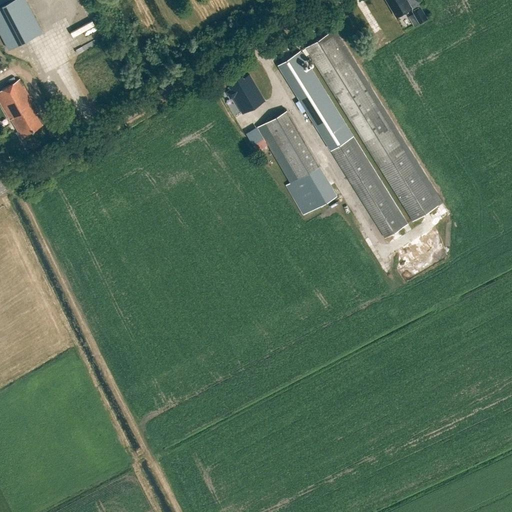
[(42,32),(25,0),(10,0),(0,5),(0,33),(8,49),(42,32)]
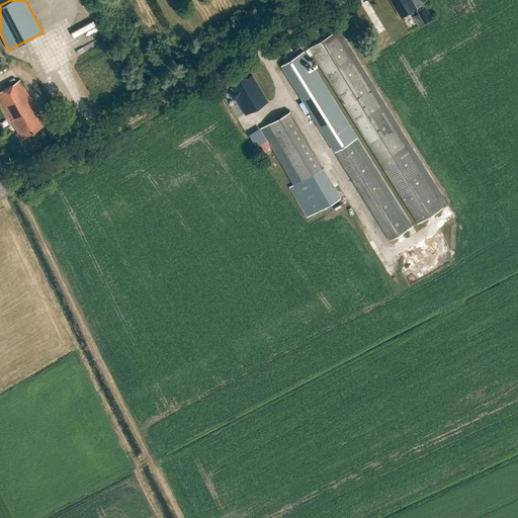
[(411,0),(391,0),(401,17),(416,8),(411,0)]
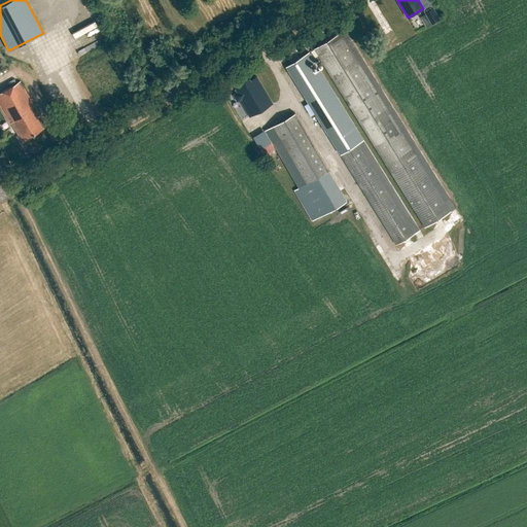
[(423,10),(431,25),(440,20),(431,5),(423,10)]
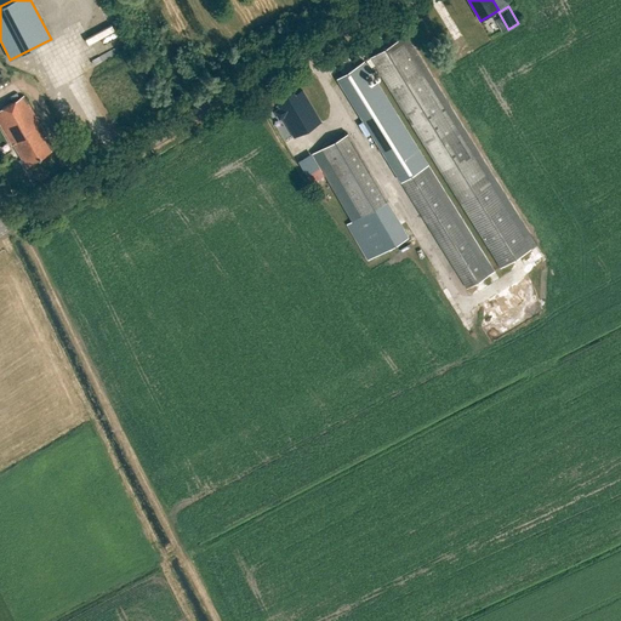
[(371,72),(370,69),(375,66),(460,203),(500,268),(531,249),(536,245),(531,235),(406,35),(400,40),(370,58),(358,66),(337,79),(402,182),(427,223),(467,289),(488,275),(495,271),(377,81),(371,85),(365,75),(371,72)]
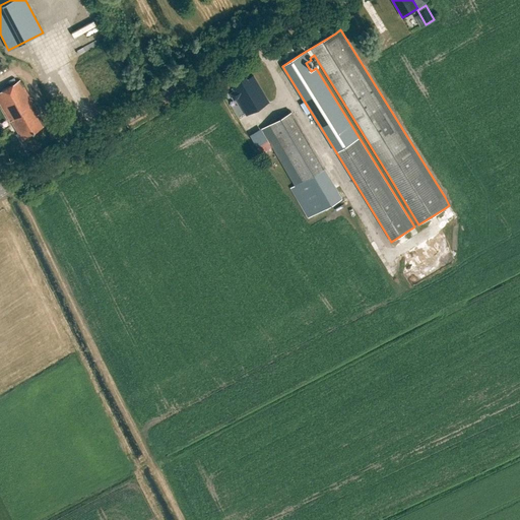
[(234,91),(230,93),(234,101),(237,100),(246,116),(269,103),(253,76),(247,80),(246,77),(237,82),(238,85),(233,88),(234,91)]
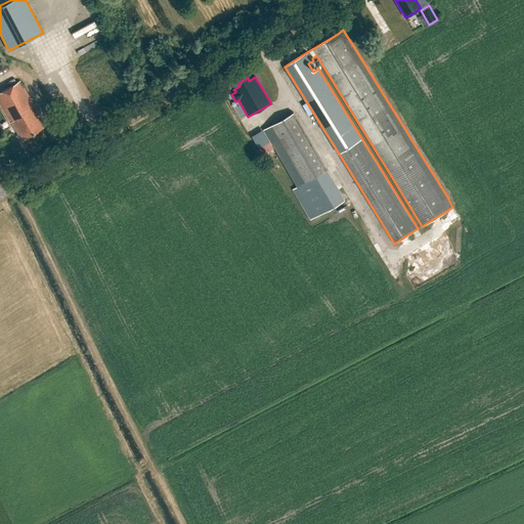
[(30,135),(46,126),(20,81),(0,92),(0,105),(10,123),(11,123),(22,139),(23,142),(31,137),(30,135)]
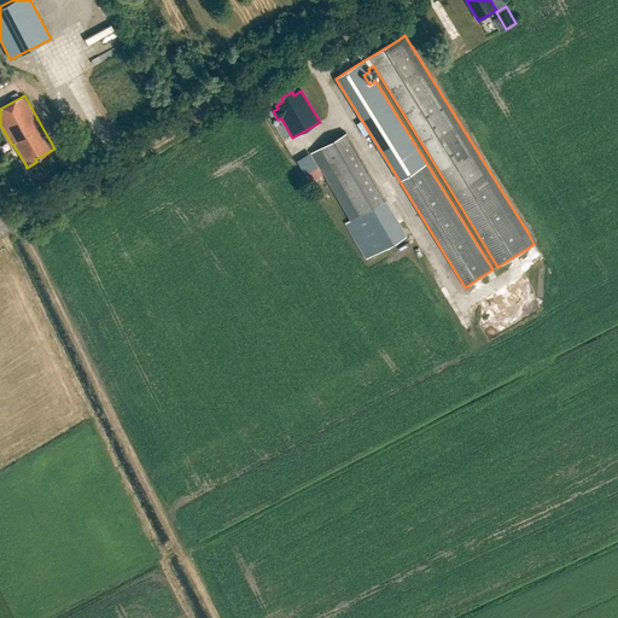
[(406,235),(345,133),(310,153),(350,220),(345,223),(366,260),(406,235)]
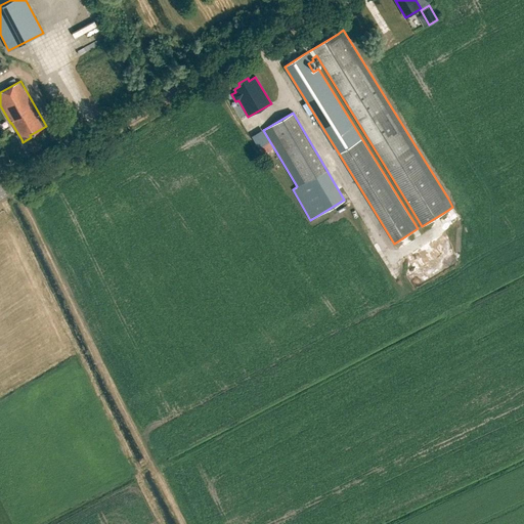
All buildings are outlined.
